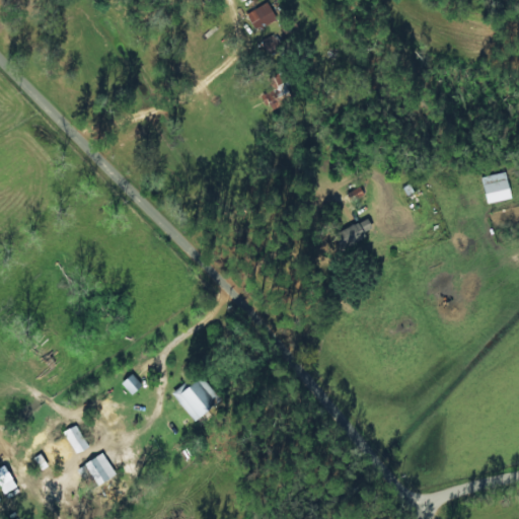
[(246,11),(253,29),(276,20),(269,3),(246,11)]
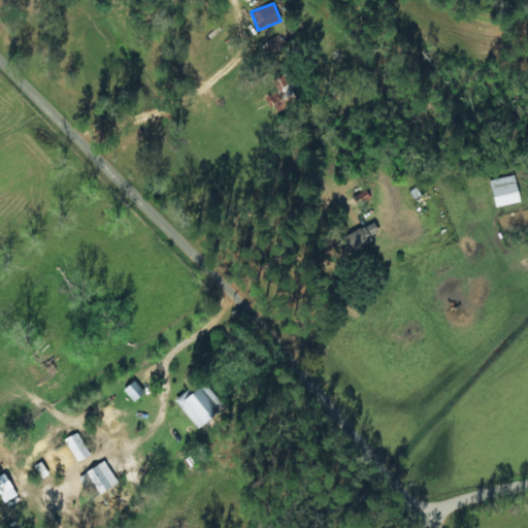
[(292,40),(286,30),(265,40),(270,51),(292,40)]
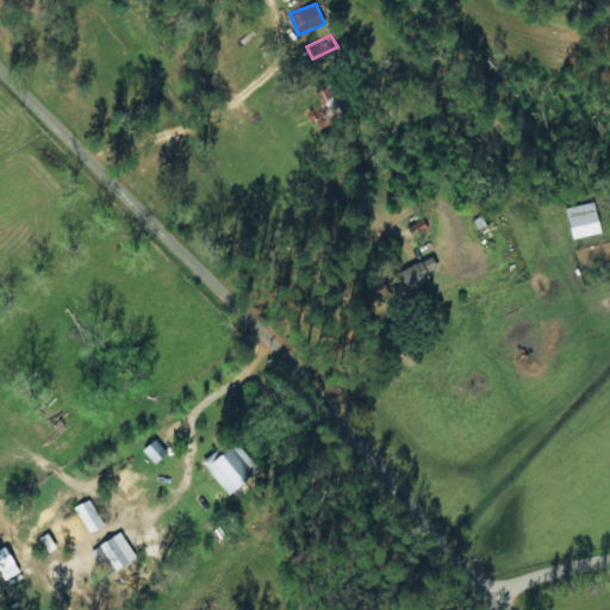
[(309,107),(316,129),(347,119),(340,97),(309,107)]
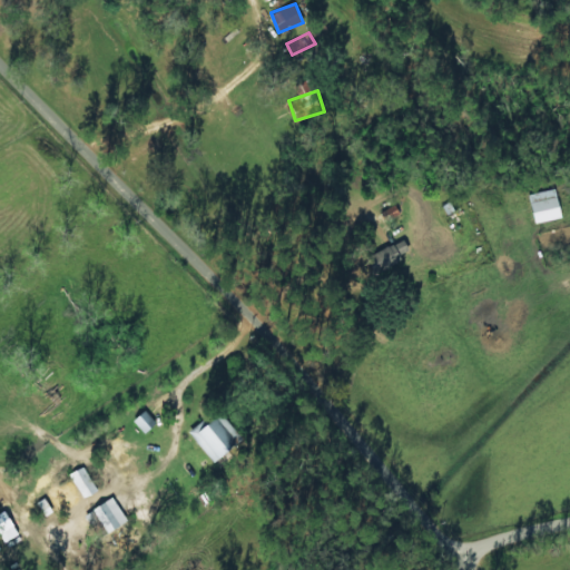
[(554,188),(528,195),(536,224),(562,216),(554,188)]
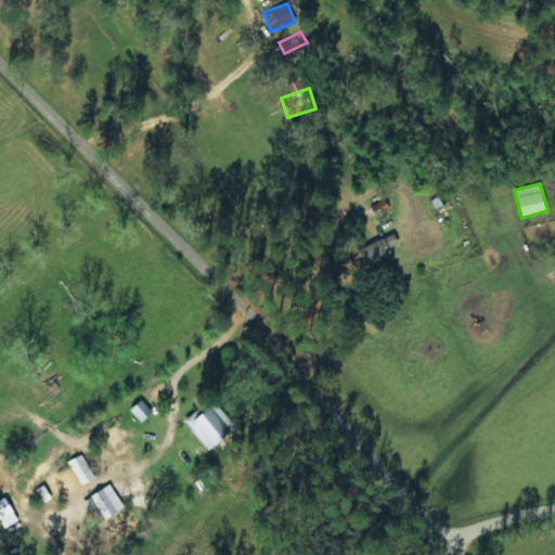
[(399,244),(395,233),(363,246),(370,262),(392,254),(390,247),(399,244)]
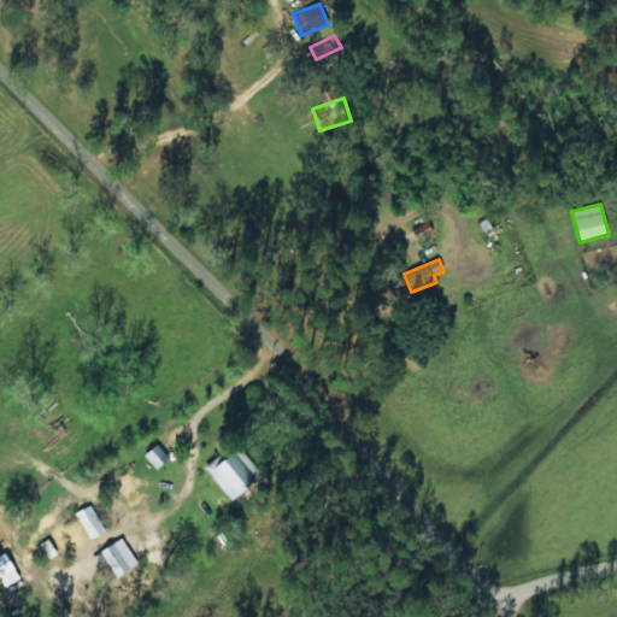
[(169,458),(157,444),(145,456),(157,469),(169,458)]
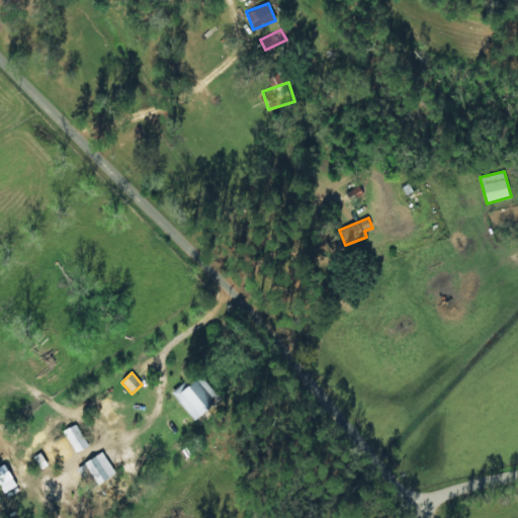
[(170,393),(193,421),(214,404),(205,394),(210,390),(200,376),(185,389),(181,383),(170,393)]
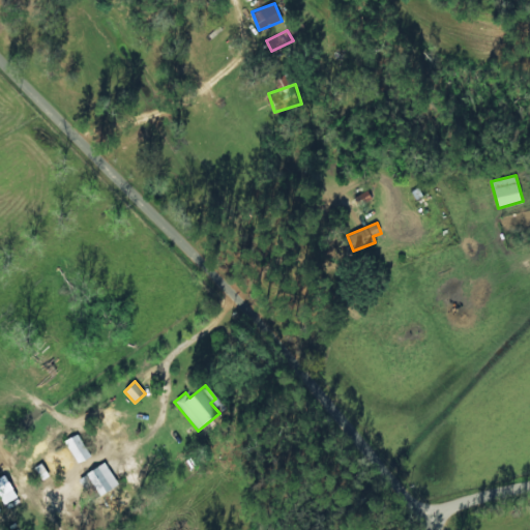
[(76,463),(89,458),(79,434),(66,439),(76,463)]
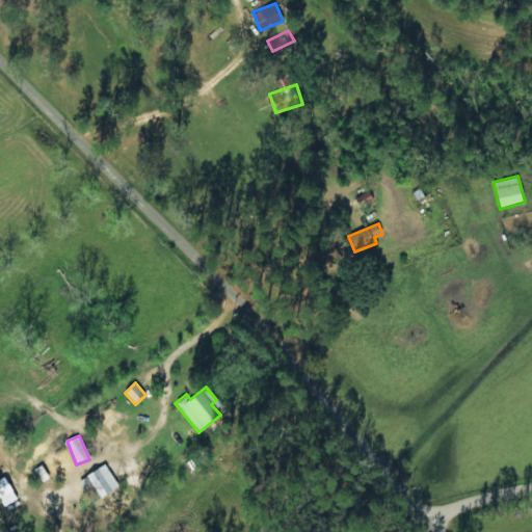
[(118,487),(107,464),(79,479),(90,502),(118,487)]
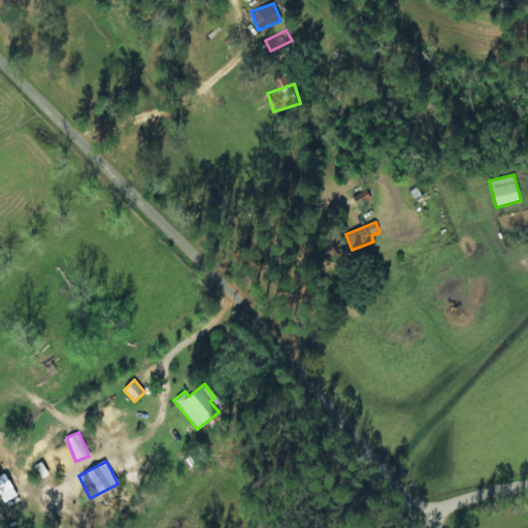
All buildings are outlined.
